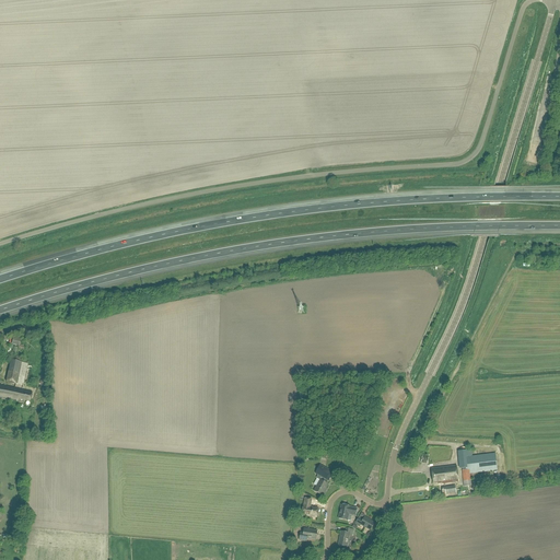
[(27,364),(11,361),(6,383),(22,386),(27,364)]
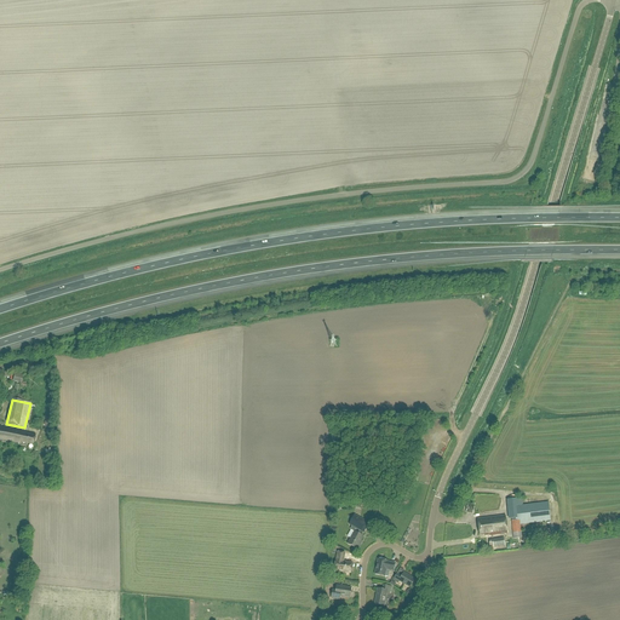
[(21,431),(0,426),(0,441),(18,446),(19,443),(33,446),(35,435),(21,432),(21,431)]
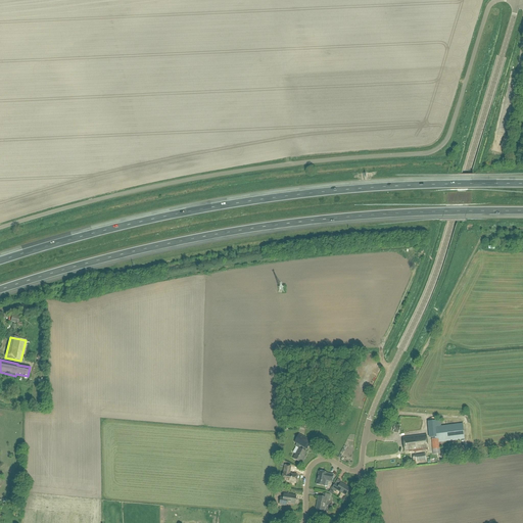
[(440,427),(439,421),(430,422),(433,455),(439,455),(438,442),(464,439),(463,424),(440,427)]
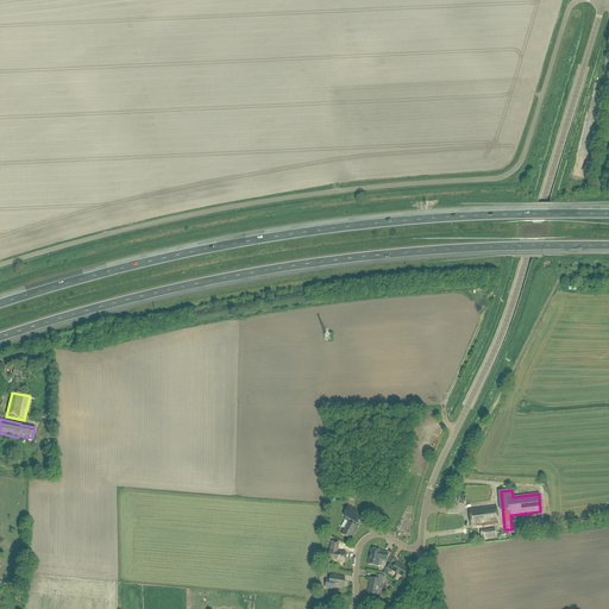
[(498,525),(496,507),(469,510),(471,526),(475,526),(475,527),(481,526),(481,527),(498,525)]
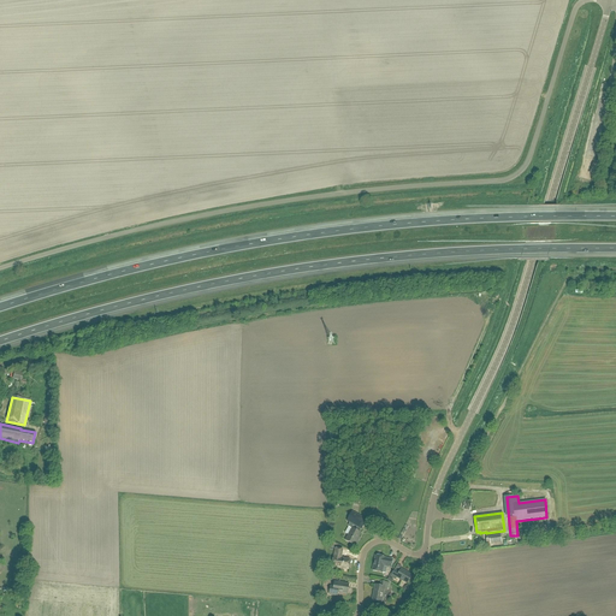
[(362,523),(353,519),(350,523),(354,526),(353,528),(345,540),(355,546),(359,540),(357,540),(361,533),(357,531),(360,528),(362,523)]
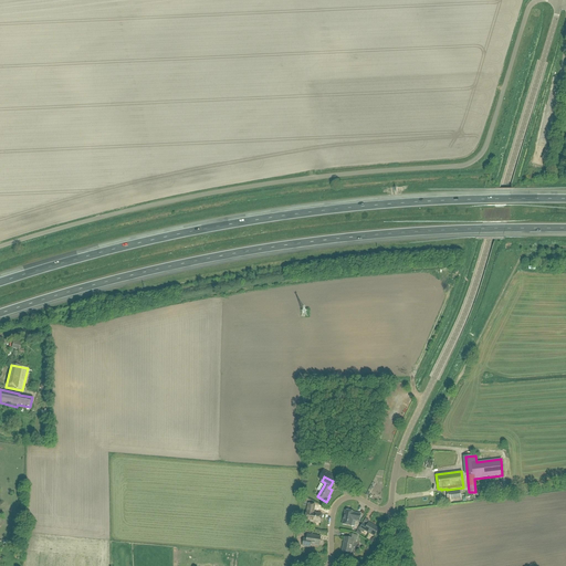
[(314,505),(307,504),(306,512),(305,522),(320,524),(322,514),(313,513),(314,505)]
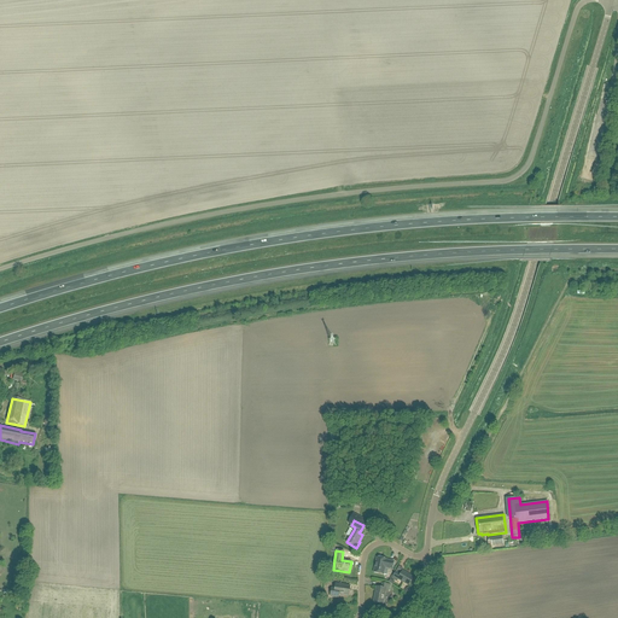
[(386,560),(377,558),(373,572),(384,575),(386,576),(388,569),(392,570),(394,561),(386,560)]
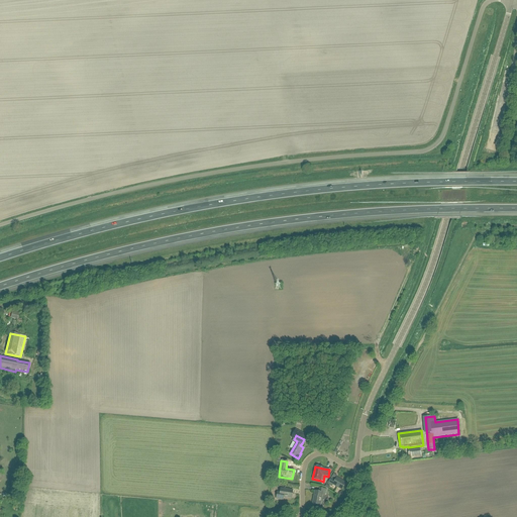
[(340,480),(337,478),(334,482),(331,479),(328,484),(332,487),(333,485),(342,490),(345,484),(340,481),(340,480)]
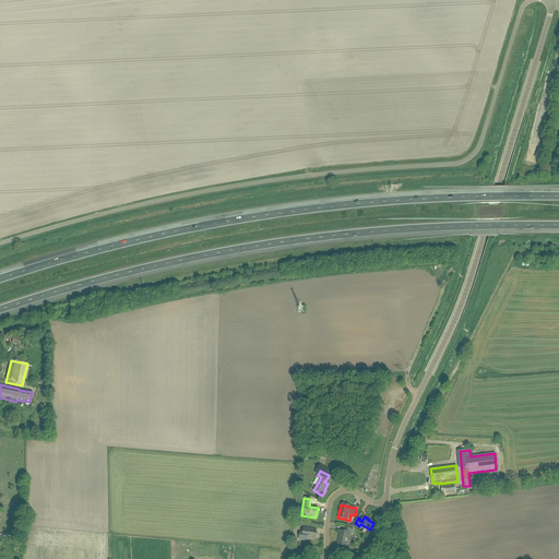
[(353,530),(345,527),(345,532),(341,531),(337,546),(346,547),(348,535),(352,535),(353,530)]
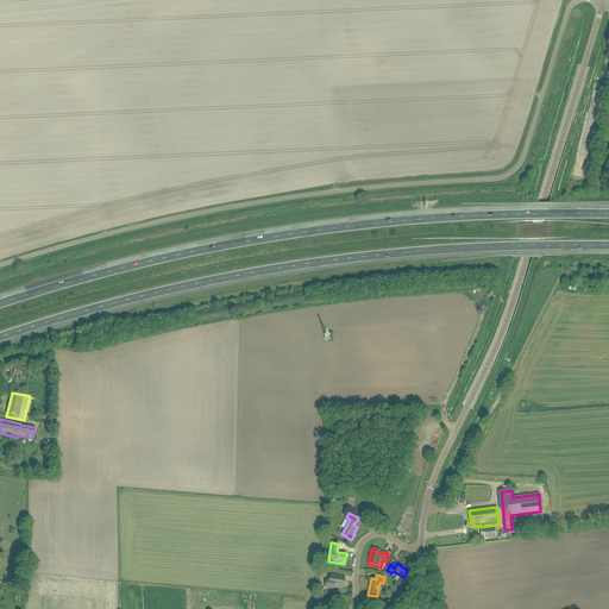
[(345,578),(331,576),(330,579),(327,579),(325,589),(334,590),(334,586),(344,588),(345,578)]
